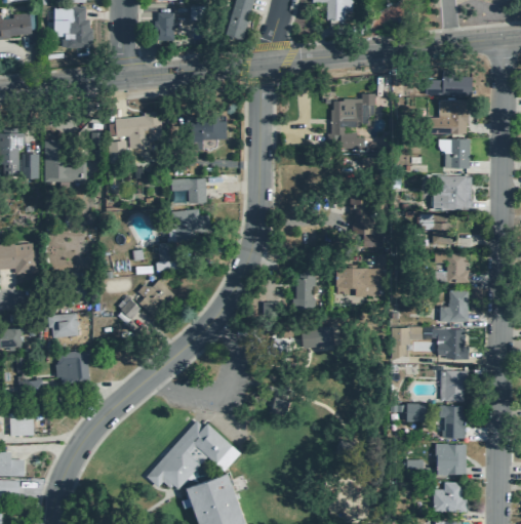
[(242,39),(252,0),(236,0),(227,34),(242,39)]
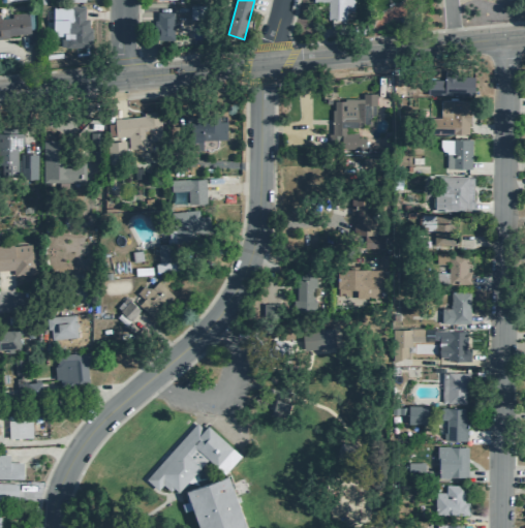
[(354,0),(315,0),(315,2),(330,2),(330,20),(347,20),(347,12),(354,12),(354,0)]
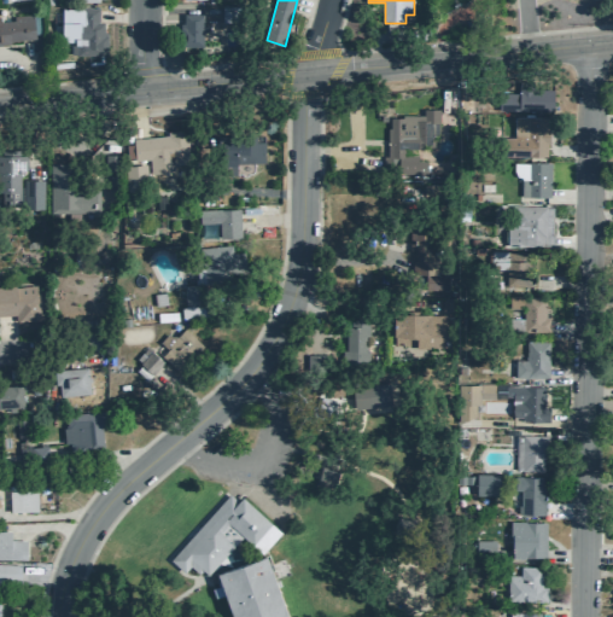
[(225,6),(225,23),(241,23),(240,6),(225,6)]
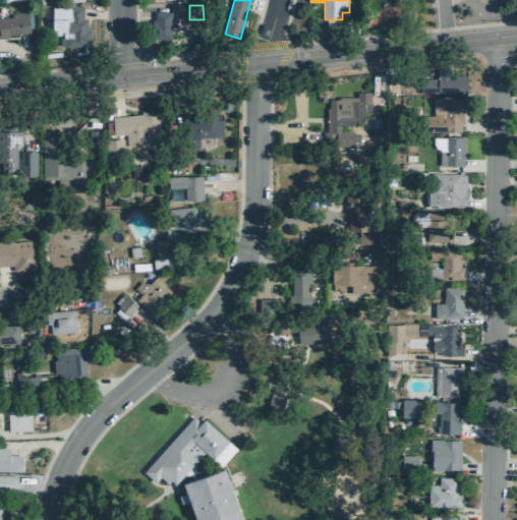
[(93,47),(93,27),(90,27),(90,19),(85,19),(85,7),(54,6),(54,42),(67,42),(67,47),(93,47)]
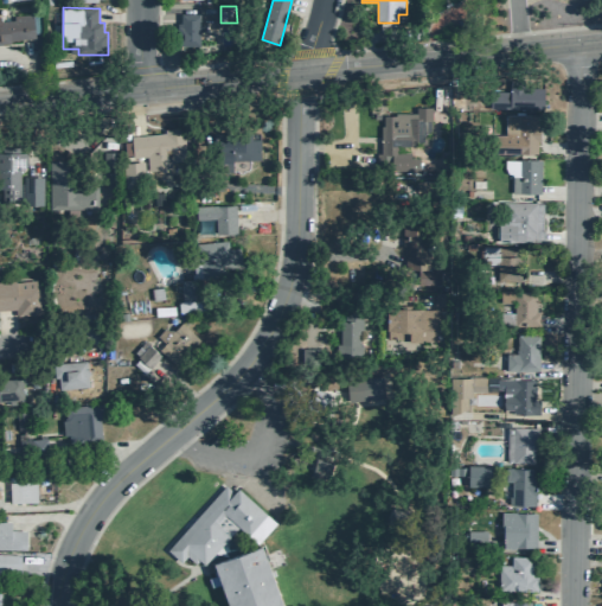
[(34,14),(17,17),(17,21),(2,23),(2,17),(0,17),(0,44),(13,43),(13,40),(37,38),(34,14)]
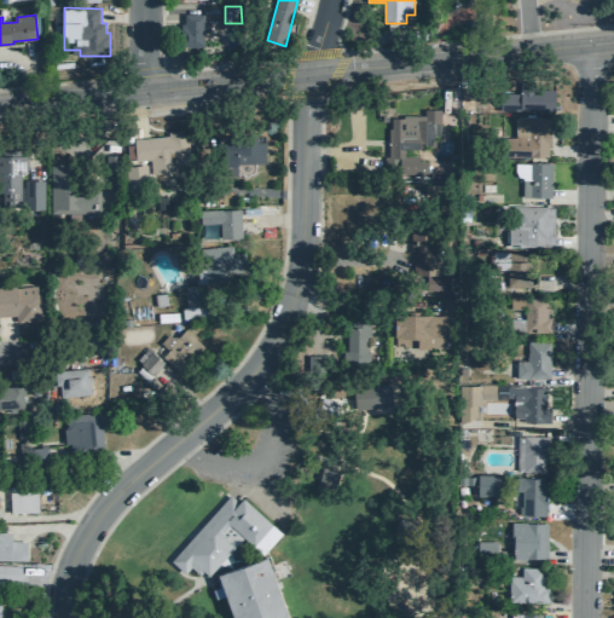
[(204,15),(185,15),(185,24),(183,24),(181,46),(204,46),(204,33),(212,33),(212,27),(204,27),(204,15)]
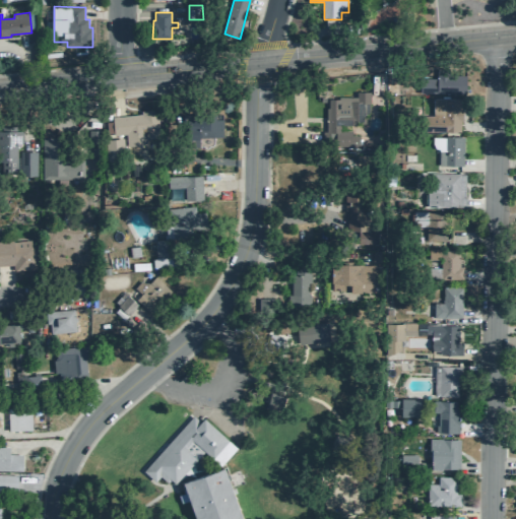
[(467,76),(467,93),(422,92),(422,78),(437,78),(438,70),(451,71),(451,76),(467,76)]
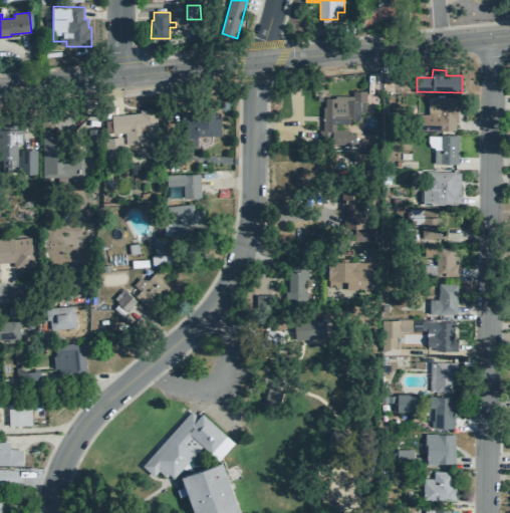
[(356,145),(320,145),(320,130),(323,130),(324,106),(326,106),(326,98),(336,98),(336,96),(354,96),(354,91),(366,91),(366,113),(363,113),(363,122),(353,122),(353,123),(337,123),(337,130),(349,130),(349,135),(356,135),(356,145)]
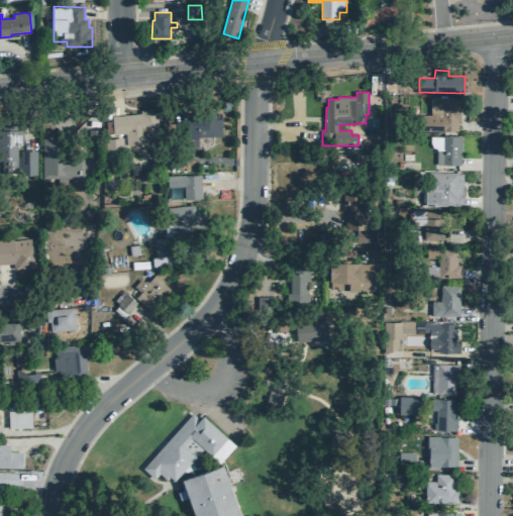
[(460,99),(459,131),(421,131),(421,115),(432,115),(432,98),(460,99)]
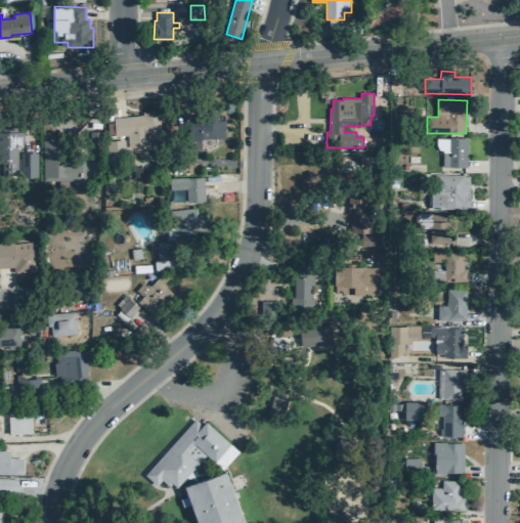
[(160,111),(163,139),(149,140),(150,145),(130,147),(129,135),(117,136),(115,118),(144,115),(143,112),(160,111)]
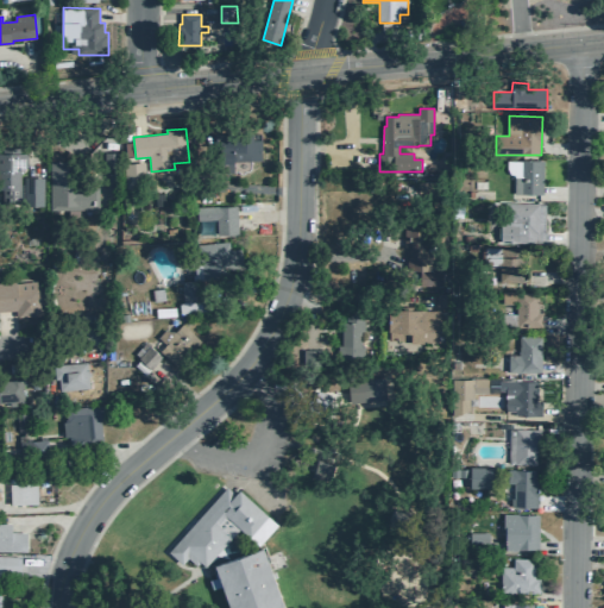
[(263,161),(262,144),(256,144),(256,133),(216,135),(218,162),(263,161)]
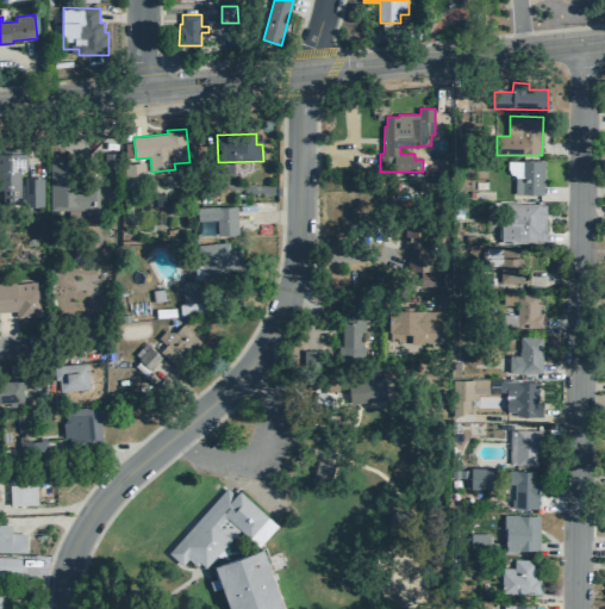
[(0,154),(0,175),(2,175),(2,190),(5,190),(5,203),(22,203),(22,174),(30,166),(30,154),(22,154),(22,148),(4,149),(2,154),(0,154)]
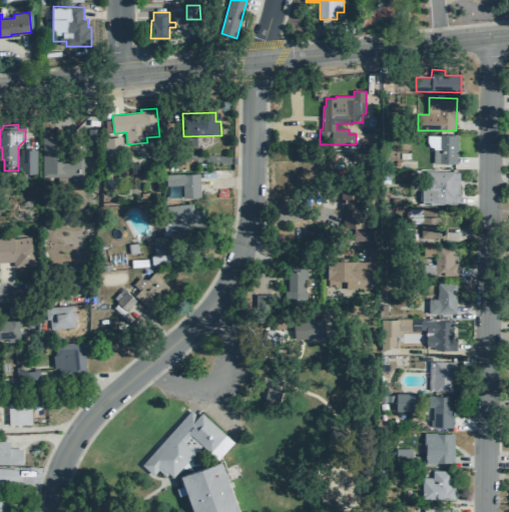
[(44,135),(44,176),(85,176),(85,135),(44,135)]
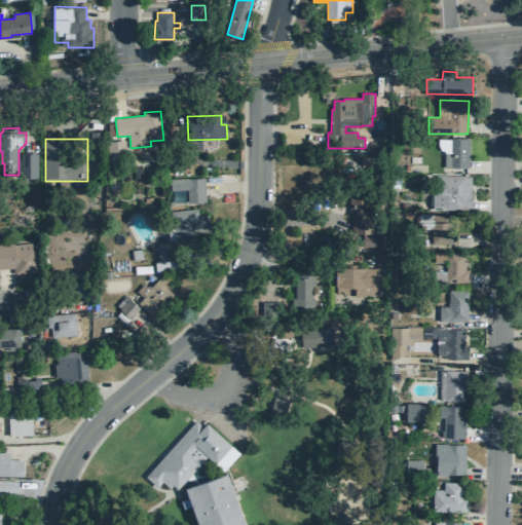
[(471,139),(471,169),(442,169),(442,139),(471,139)]
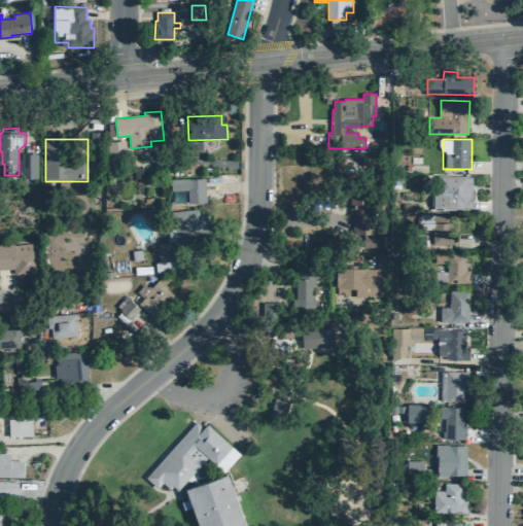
[(129,164),(129,142),(110,142),(111,165),(129,164)]
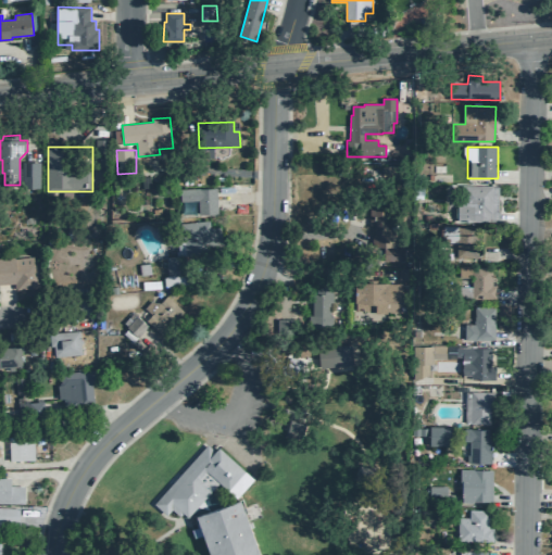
[(24,162),(24,188),(41,188),(41,163),(24,162)]
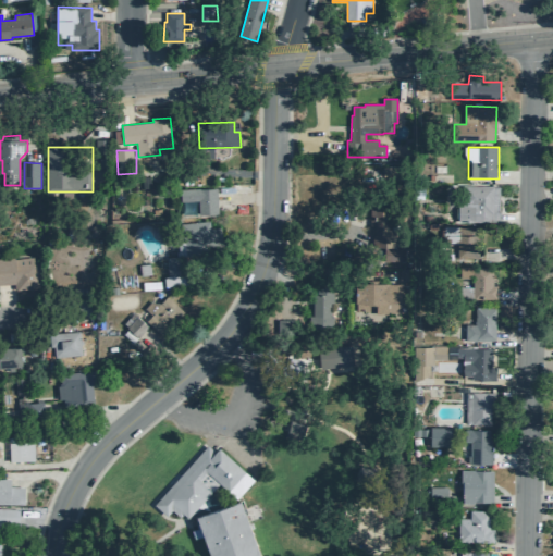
[(386,181),(405,181),(406,169),(386,169),(386,181)]
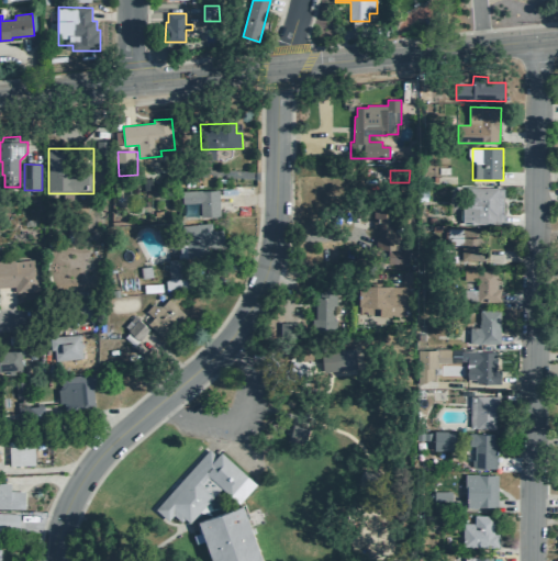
[(505,189),(505,224),(465,224),(465,188),(505,189)]
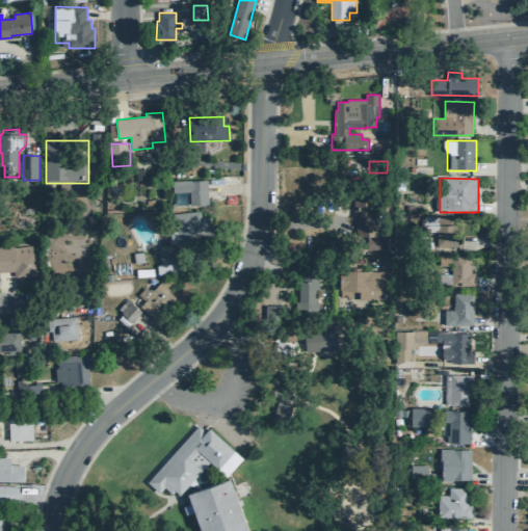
[(174,181),(174,193),(191,192),(191,205),(209,205),(208,180),(174,181)]
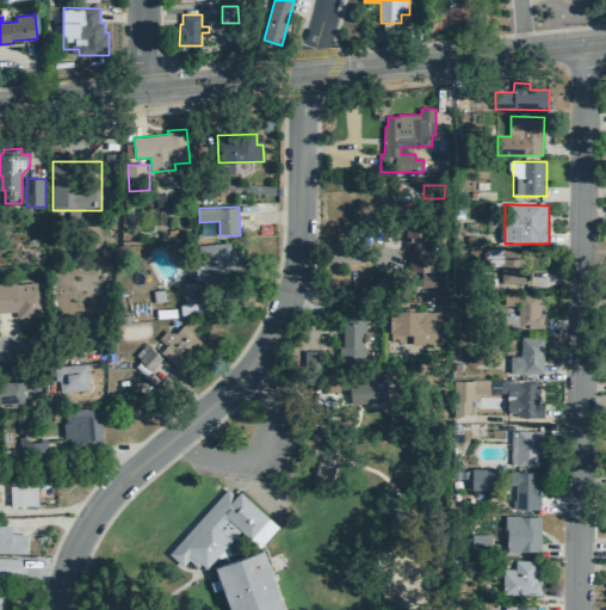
[(436,272),(410,272),(409,258),(412,258),(412,248),(408,248),(408,227),(428,227),(427,251),(443,252),(443,263),(436,263),(436,272)]
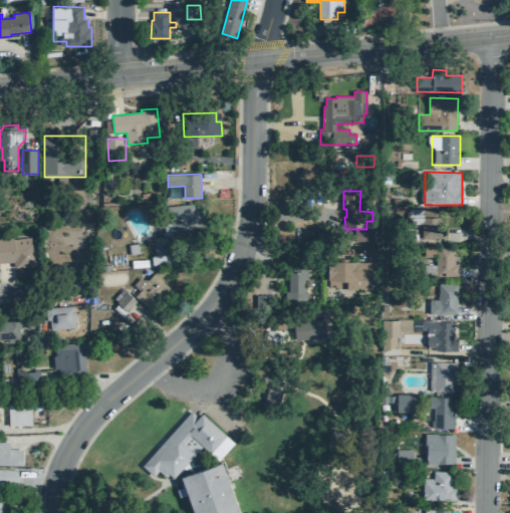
[(156,238),(157,255),(171,254),(170,237),(193,235),(193,228),(208,227),(207,210),(196,211),(195,205),(164,208),(167,232),(164,233),(164,237),(156,238)]
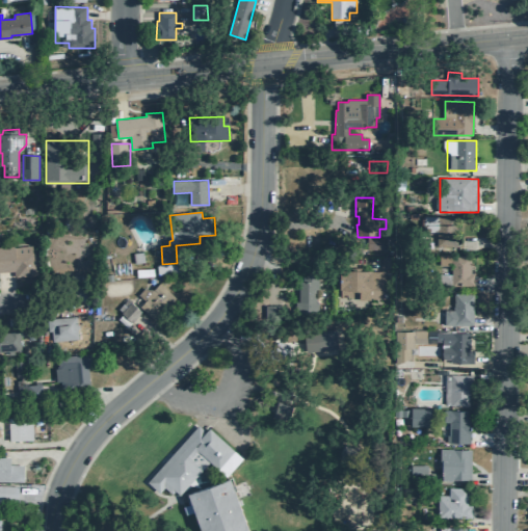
[(456,216),(456,235),(462,235),(462,246),(441,246),(441,234),(424,233),(425,215),(456,216)]
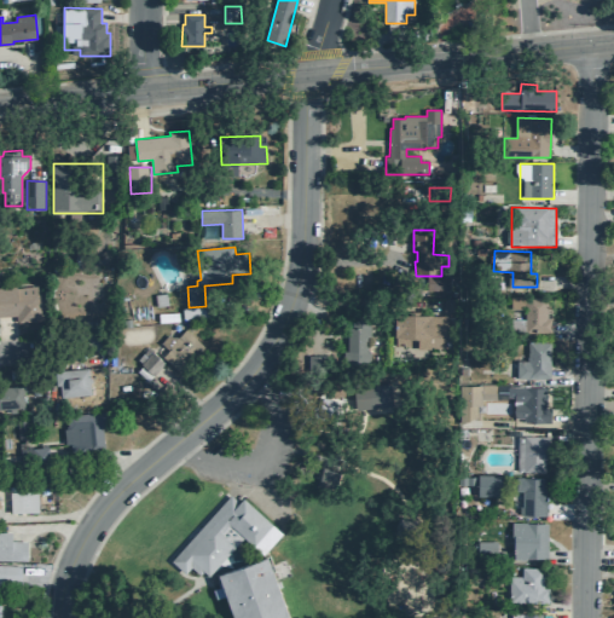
[(0,286),(0,316),(18,316),(18,322),(46,319),(45,299),(42,299),(41,294),(40,294),(39,286),(18,288),(16,286),(0,286)]
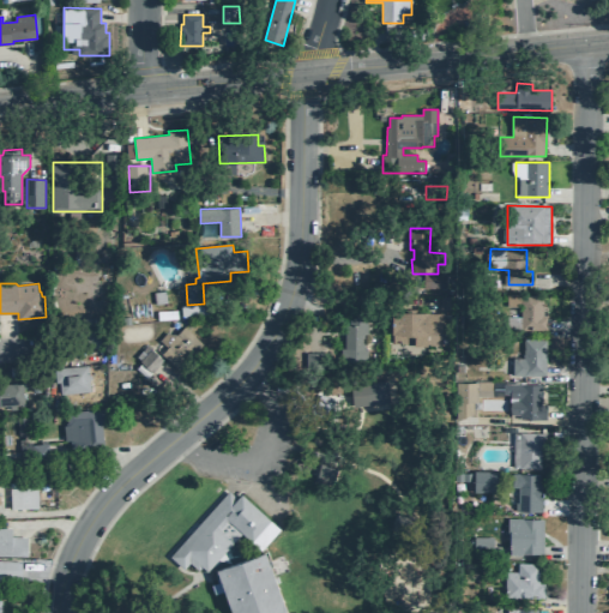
[(155,293),(157,305),(169,304),(167,290),(155,293)]
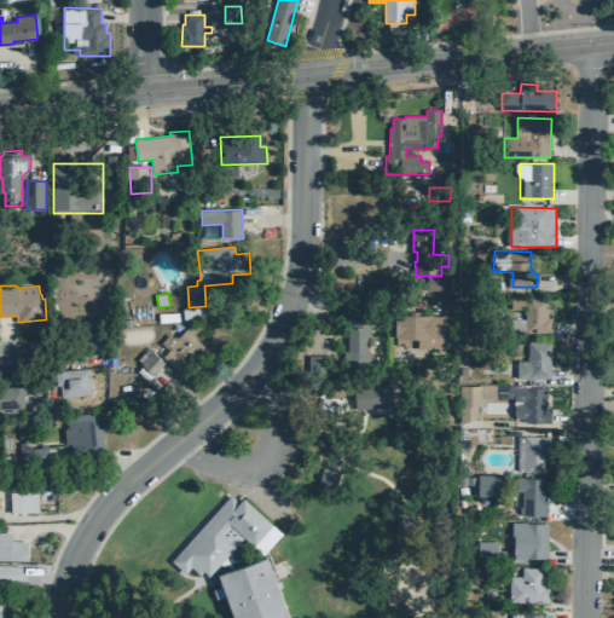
[(549,298),(549,318),(552,318),(554,333),(513,333),(513,318),(528,318),(528,298),(549,298)]
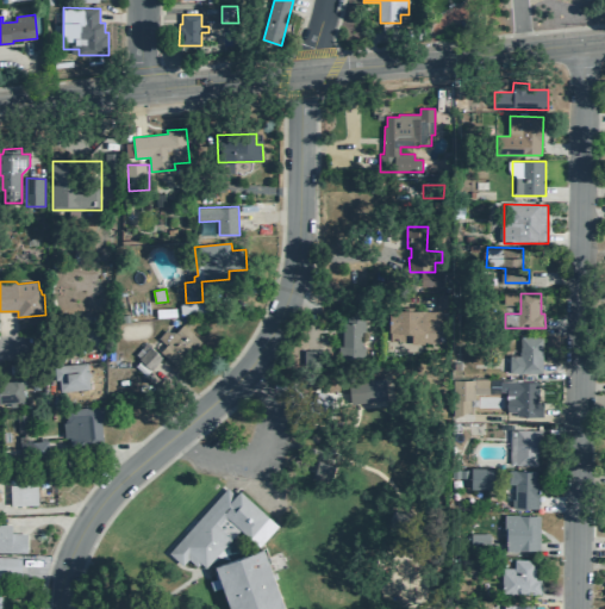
[(440,297),(438,308),(448,308),(449,298),(440,297)]
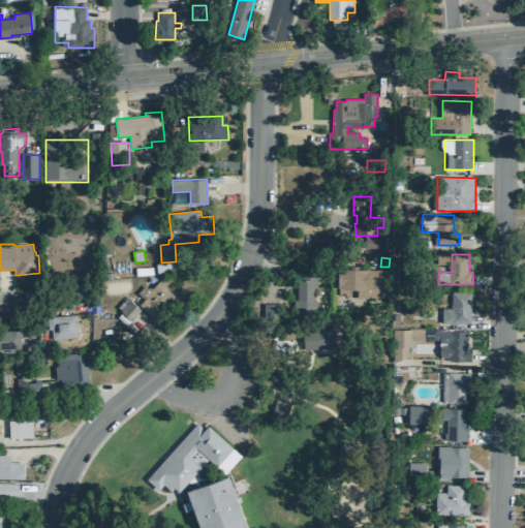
[(177,272),(158,273),(157,265),(177,262),(177,272)]
